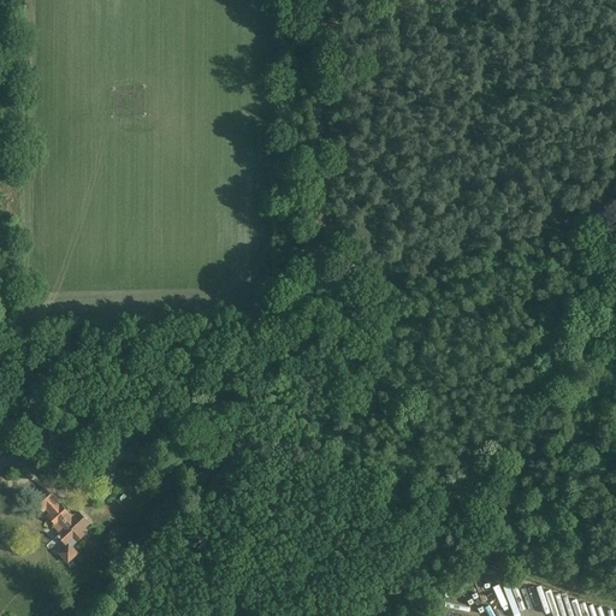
[(77,436),(65,426),(67,424),(60,418),(58,421),(47,434),(54,439),(58,434),(70,445),(77,436)]
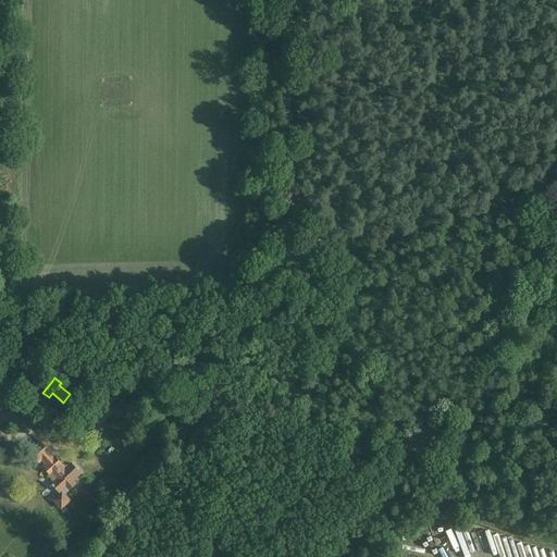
[(36,410),(42,403),(35,395),(27,403),(36,410)]
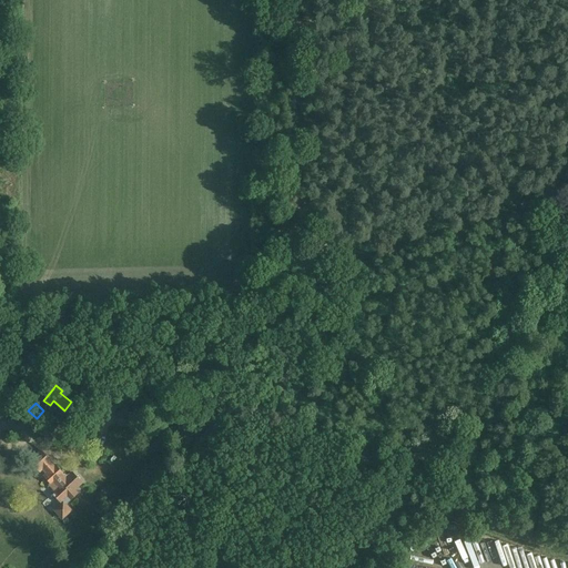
[(118,415),(118,427),(130,427),(130,415),(118,415)]
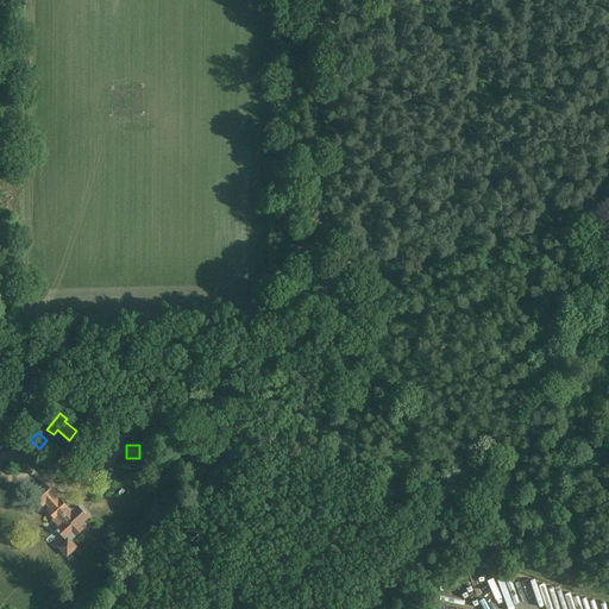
[(80,525),(83,522),(88,518),(79,507),(74,512),(73,513),(69,509),(69,508),(61,500),(60,501),(55,495),(55,494),(45,484),(32,496),(42,507),(45,503),(51,508),(48,512),(54,519),(58,515),(64,521),(57,528),(58,529),(57,531),(66,539),(56,547),(67,558),(77,547),(70,540),(71,540),(75,537),(83,529),(80,525)]
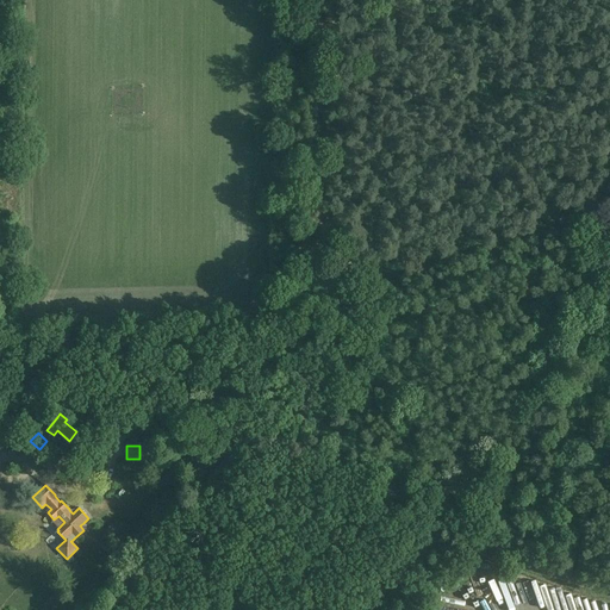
[(142,561),(147,556),(142,551),(137,554),(142,561)]
